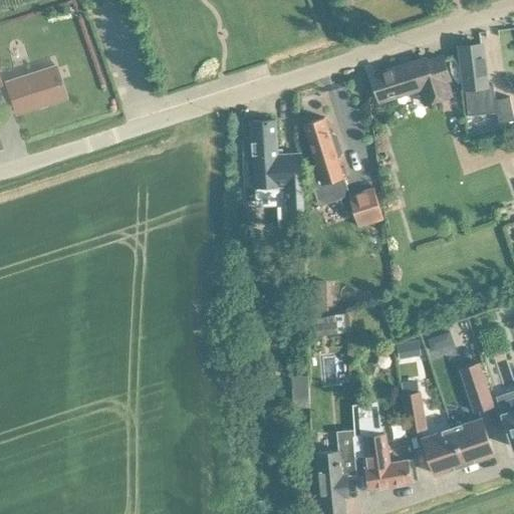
[(469,115),(498,111),(500,121),(513,119),(510,97),(496,99),(493,84),(486,85),(481,43),(460,46),(469,115)]
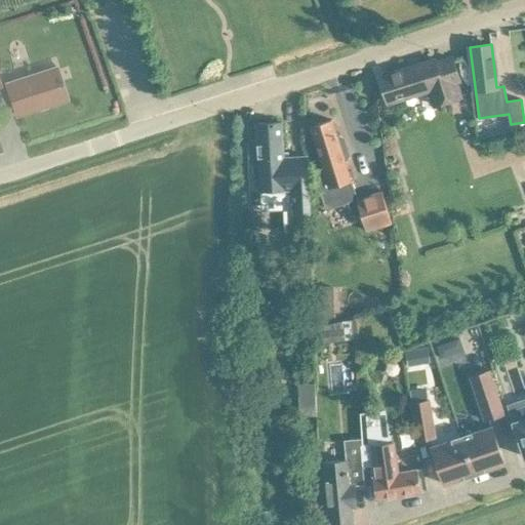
[(379,78),(386,97),(388,103),(429,89),(434,105),(460,96),(455,81),(458,80),(451,58),(436,64),(435,61),(379,78)]
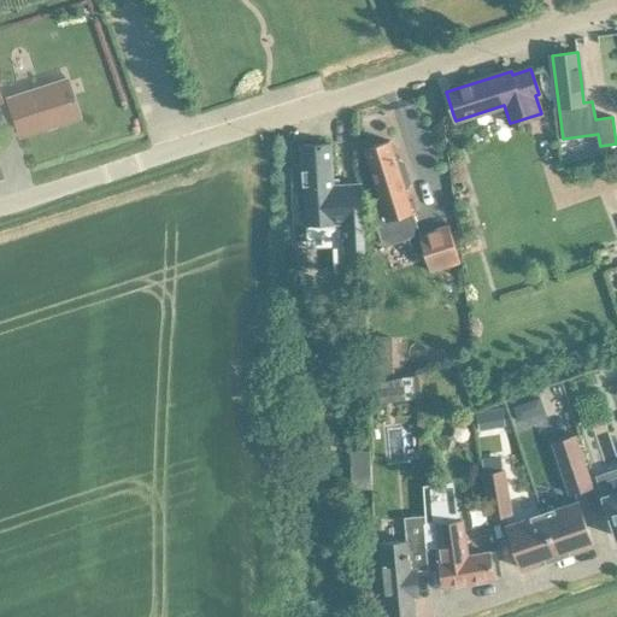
[(6,100),(11,115),(18,137),(77,118),(65,81),(6,100)]
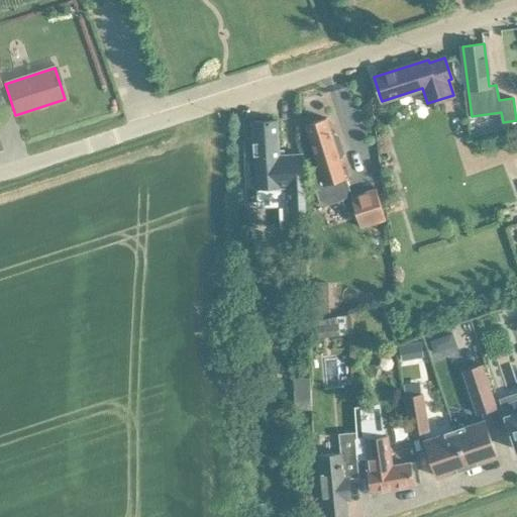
[(326,118),(305,124),(320,172),(310,175),(321,207),(343,200),(347,212),(355,210),(352,197),(346,178),(345,179),(338,159),(341,158),(343,153),(338,136),(333,133),(331,134),(326,118)]
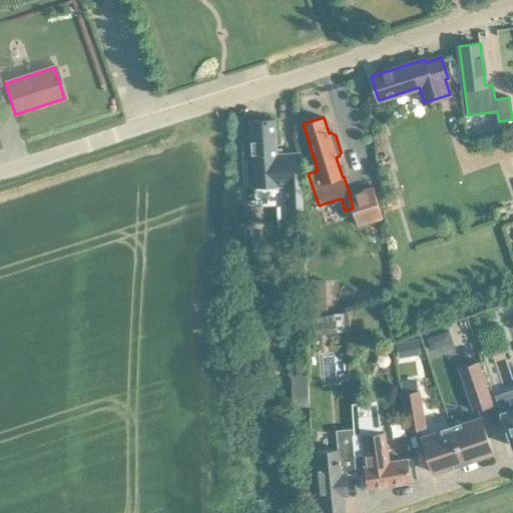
[(245,188),(255,188),(255,195),(278,195),(281,226),(305,224),(305,221),(312,220),(311,203),(304,203),(301,171),(299,152),(281,153),(281,148),(276,148),(274,118),(249,120),(250,136),(242,137),(244,156),(243,156),(245,188)]
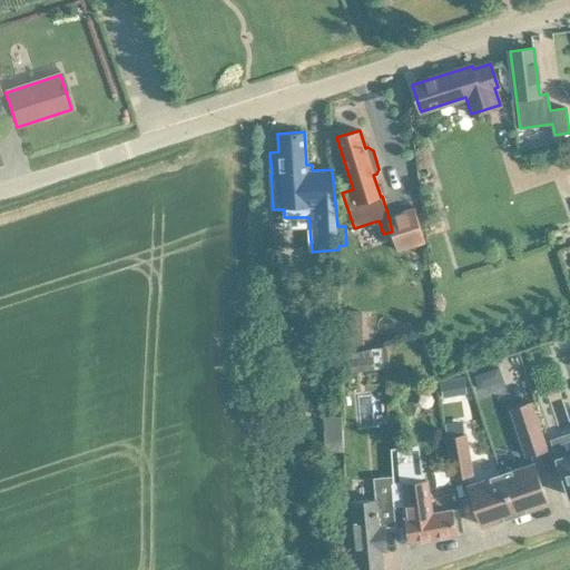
[(415,209),(389,217),(392,232),(399,252),(425,244),(415,209)]
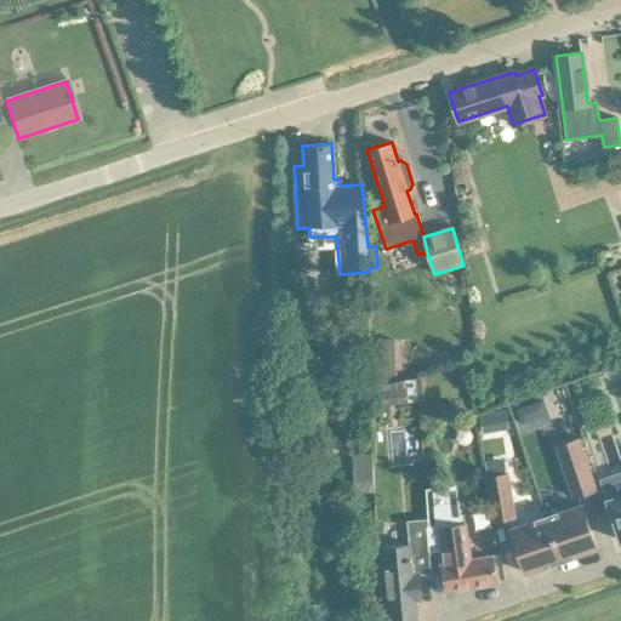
[(392,389),(375,391),(376,405),(393,404),(392,389)]
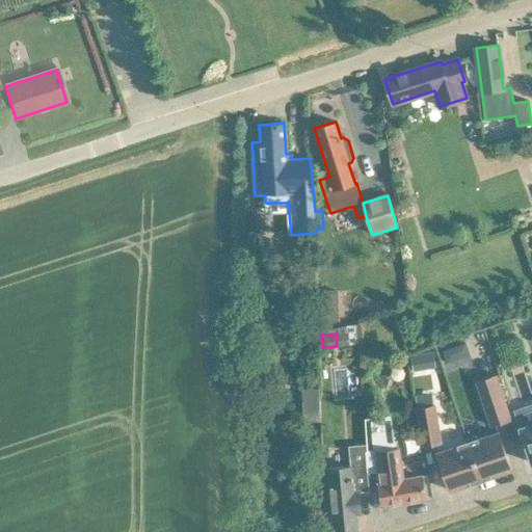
[(454,347),(443,351),(447,364),(458,360),(454,347)]
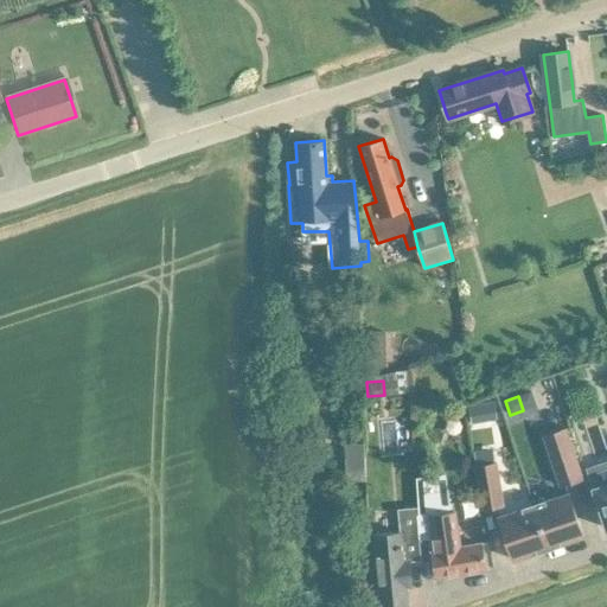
[(582,478),(566,428),(543,435),(560,485),(582,478)]
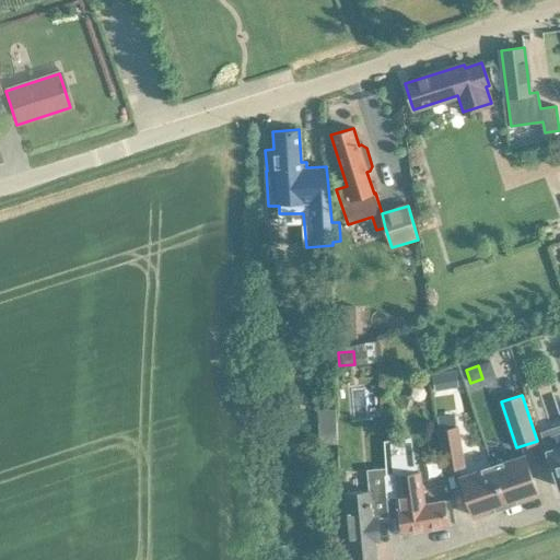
[(321,444),(338,443),(337,410),(319,410),(321,444)]
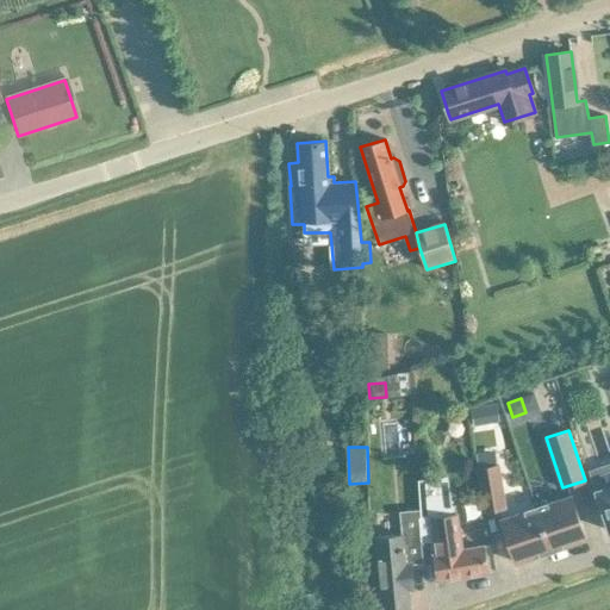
[(485,514),(505,510),(500,466),(479,468),(485,514)]
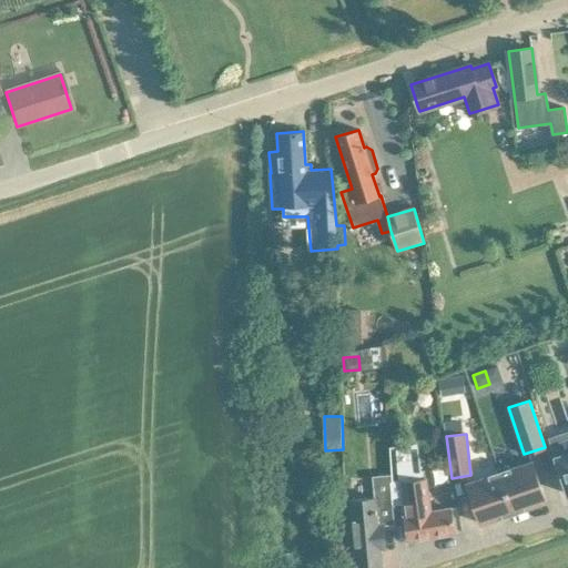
[(430,513),(425,479),(424,470),(422,470),(418,444),(411,445),(388,447),(391,474),(391,482),(389,482),(392,505),(402,504),(407,540),(453,533),(449,509),(430,513)]
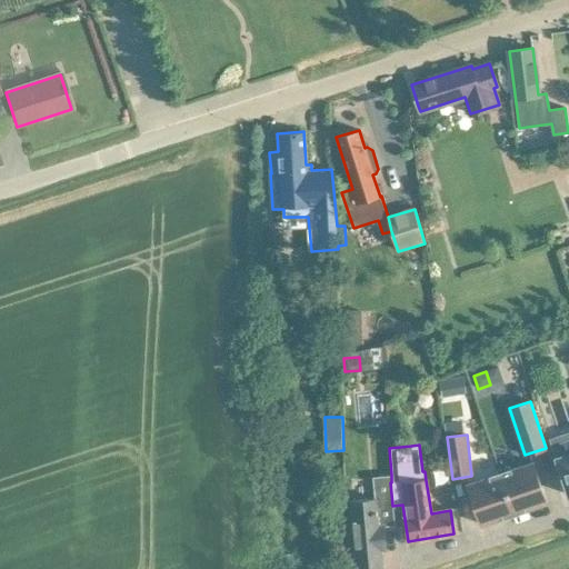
[(568,452),(557,458),(568,493),(568,452)]
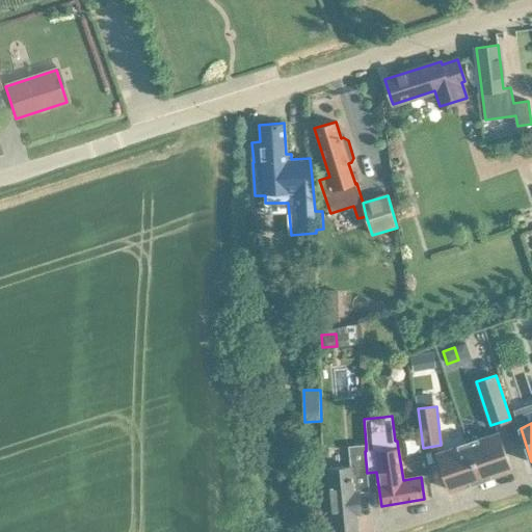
[(498,431),(467,442),(479,480),(510,470),(498,431)]
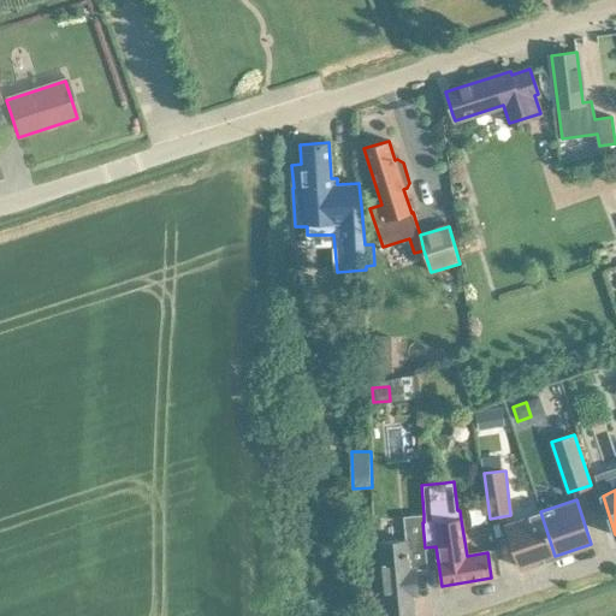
[(521,567),(555,556),(540,511),(507,523),(521,567)]
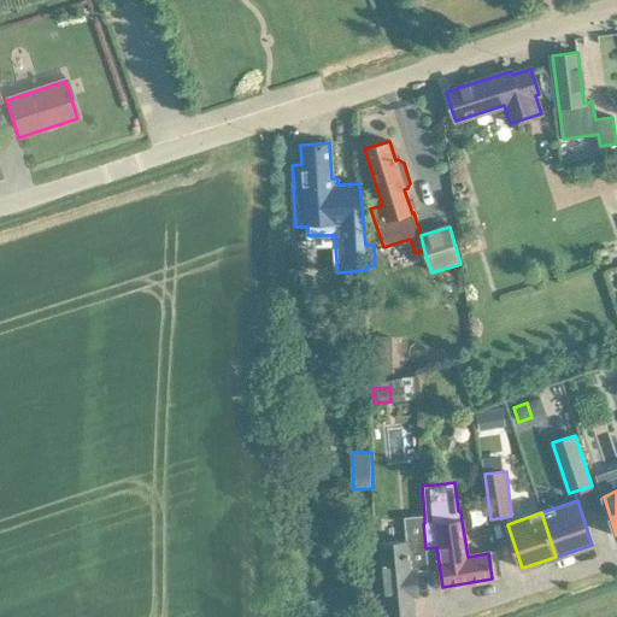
[(385,573),(387,597),(388,616),(400,616),(413,616),(411,595),(418,595),(416,570),(428,569),(425,548),(423,523),(424,523),(424,515),(405,517),(407,539),(381,541),(383,573),(385,573)]
